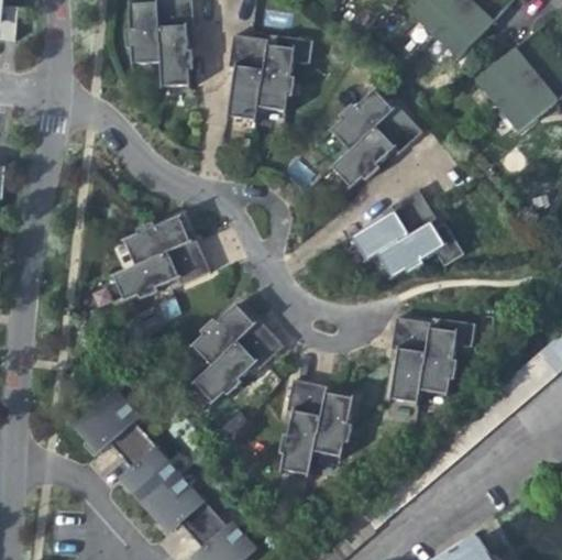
[(193,10),(191,0),(158,0),(158,1),(158,11),(193,10)]
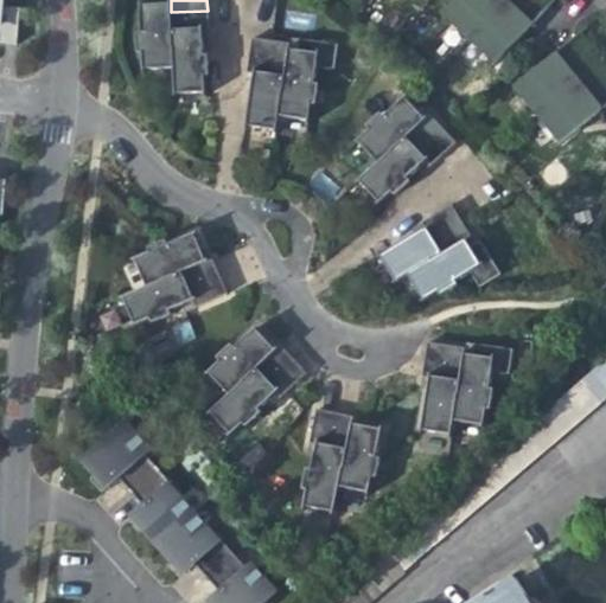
[(469,37),(499,0),(451,0),(441,12),(469,37)]
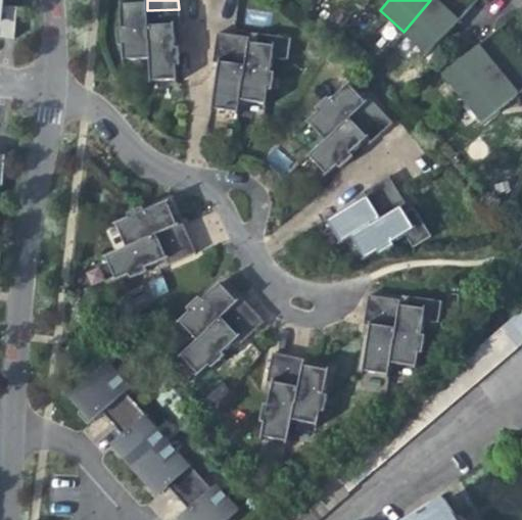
[(426,53),(459,16),(440,0),(430,0),(404,32),(426,53)]
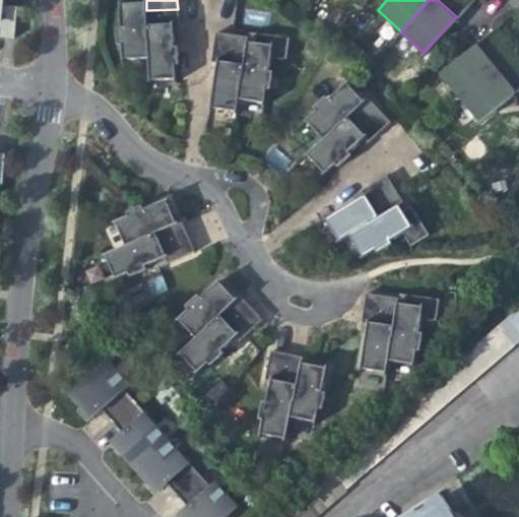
[(438,0),(456,16),(473,0),(438,0)]
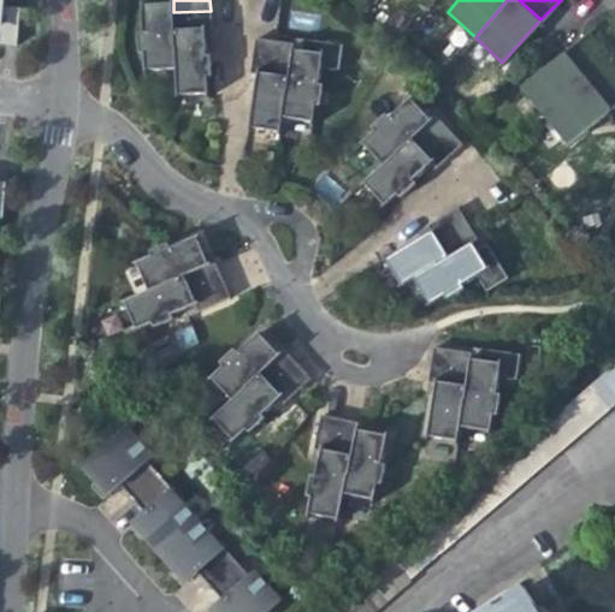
[(173,12),(173,1),(161,3),(142,3),(145,69),(176,67),(175,28),(173,12)]
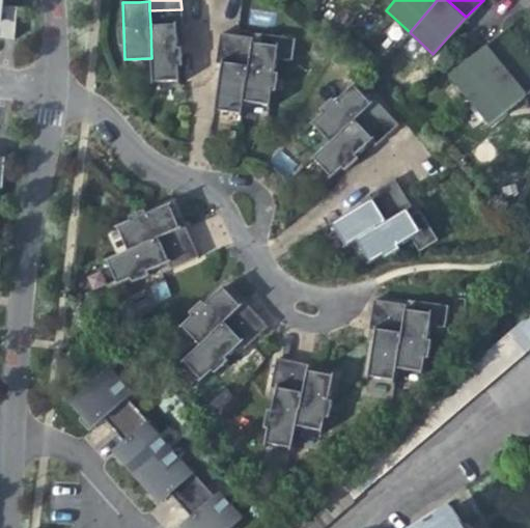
[(0,33),(14,35),(17,5),(2,4),(0,22),(0,33)]
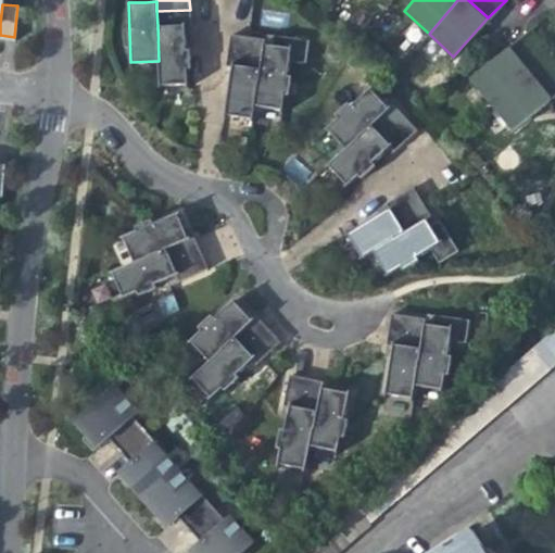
[(186,24),(191,24),(191,13),(190,10),(156,11),(158,25),(186,24)]
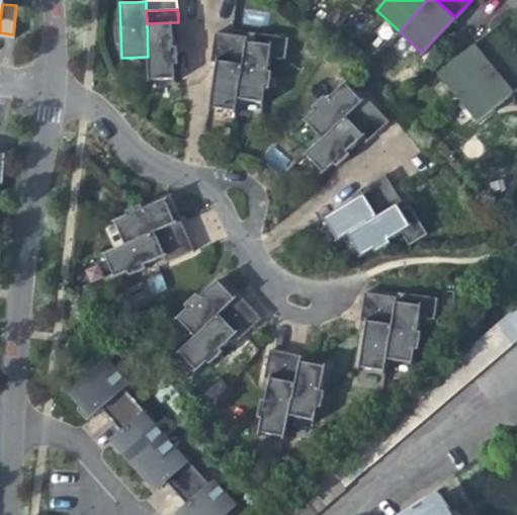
[(174,46),(173,22),(147,23),(148,57),(149,78),(175,77),(174,46)]
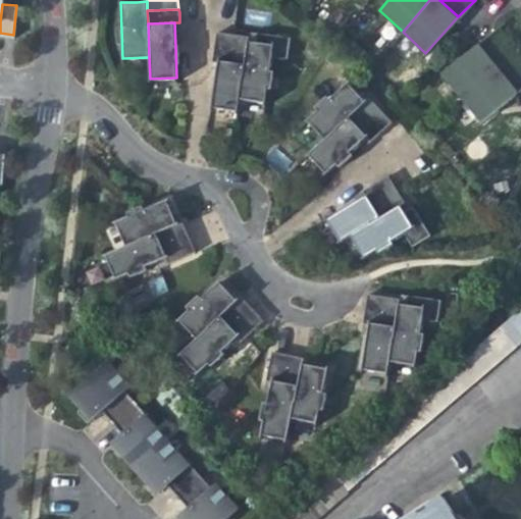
[(499,68),(519,51),(508,38),(499,26),(477,43),(499,68)]
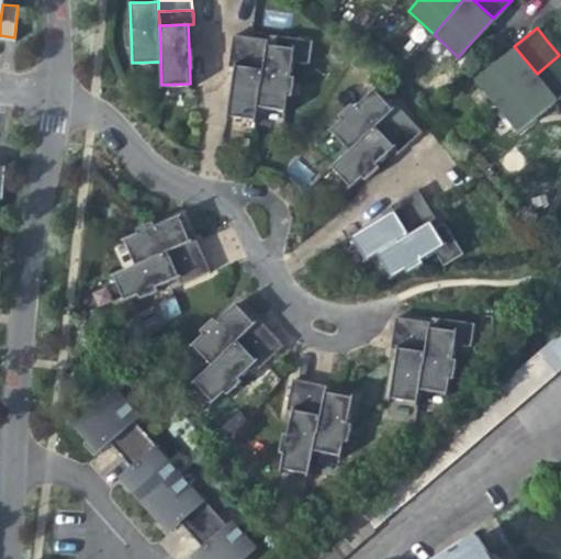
[(267,43),(267,37),(234,33),(231,48),(265,54),(267,43)]
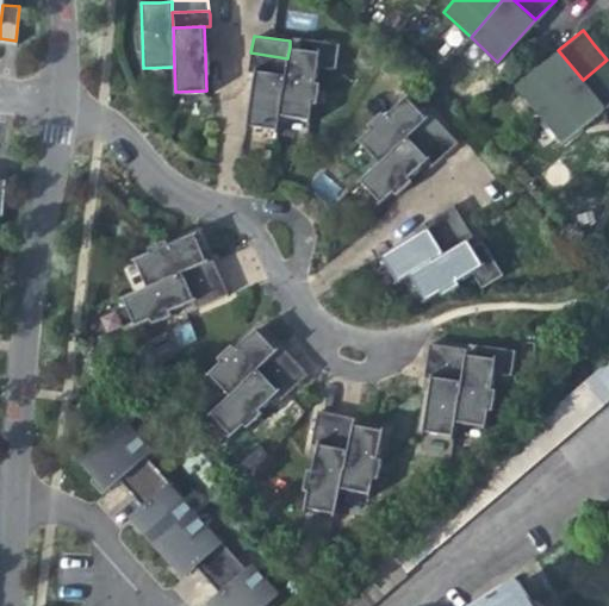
[(336,67),(340,42),(300,36),(298,49),(290,47),(287,58),(285,75),(279,114),(310,119),(318,64),(336,67)]
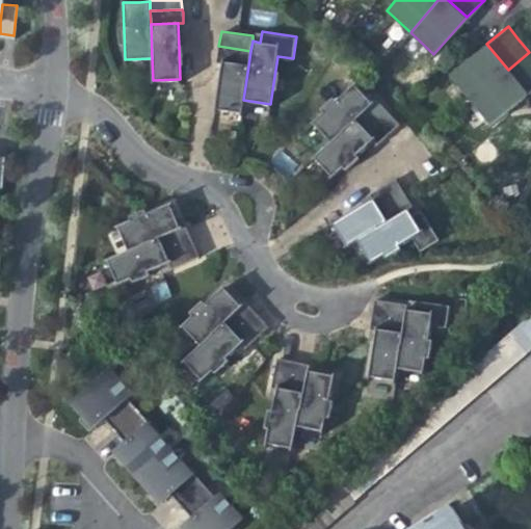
[(470,101),(508,70),(486,44),(450,74),(470,101)]
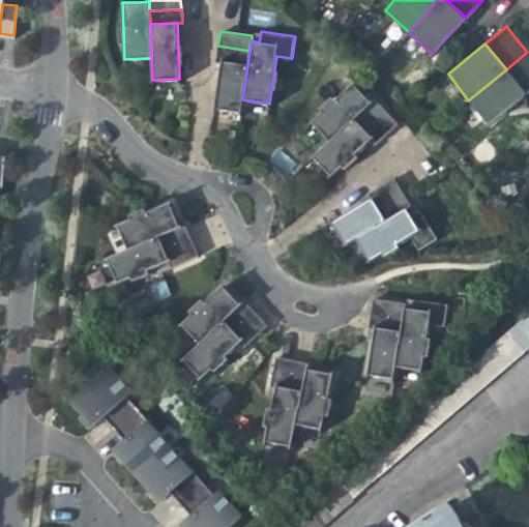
[(247,65),(250,51),(217,46),(215,60),(222,61),(247,65)]
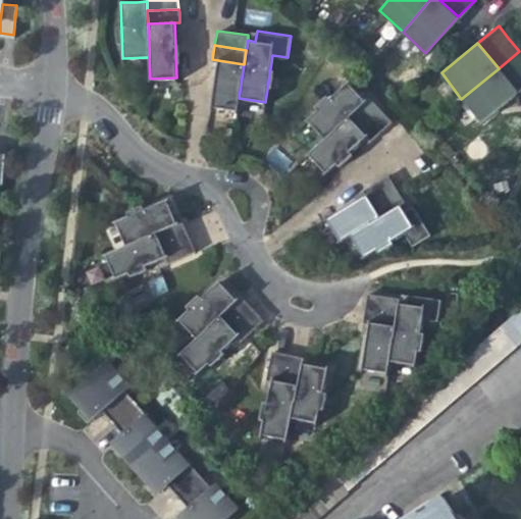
[(517,92),(520,89),(520,53),(519,51),(499,68),(517,92)]
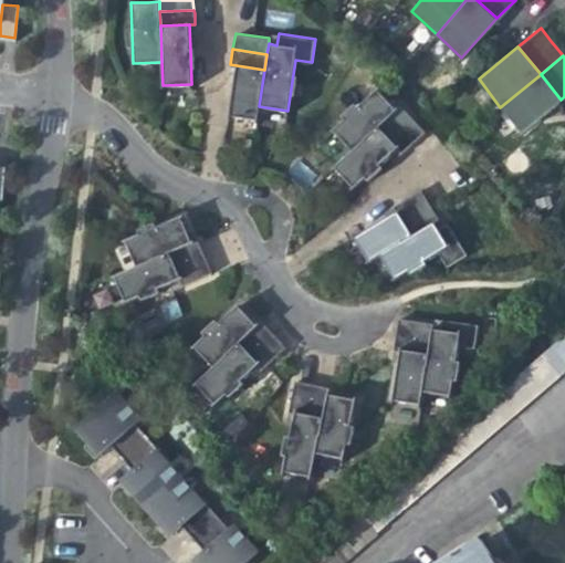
[(259,106),(264,70),(237,65),(229,115),(257,120),(259,106)]
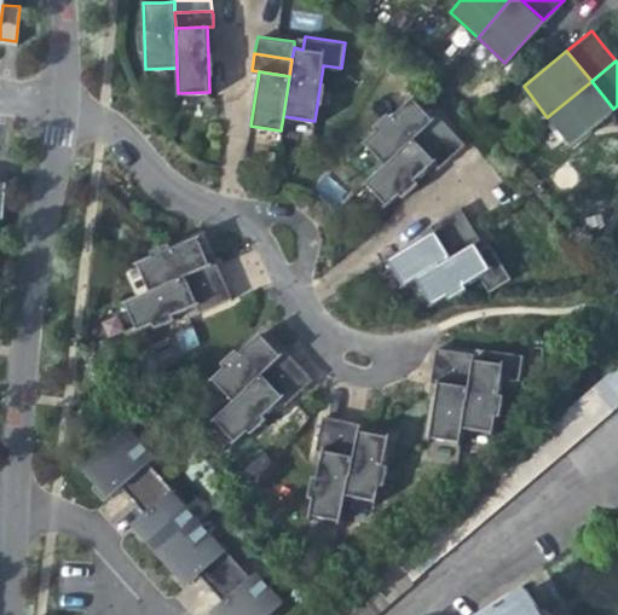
[(570,145),(613,109),(591,81),(547,117),(570,145)]
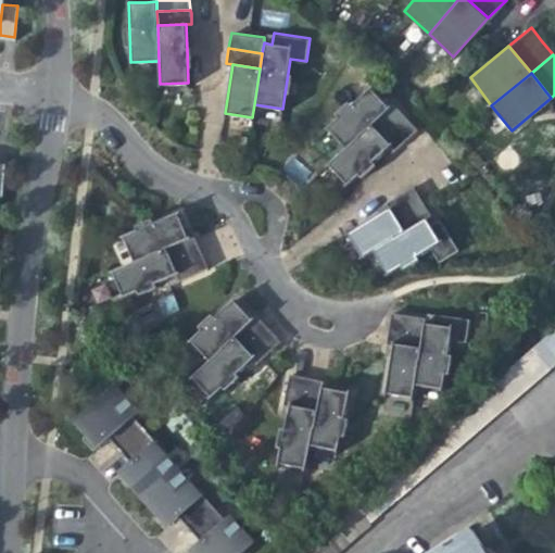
[(382,114),(390,108),(370,87),(327,127),(347,148),(373,124),(382,114)]
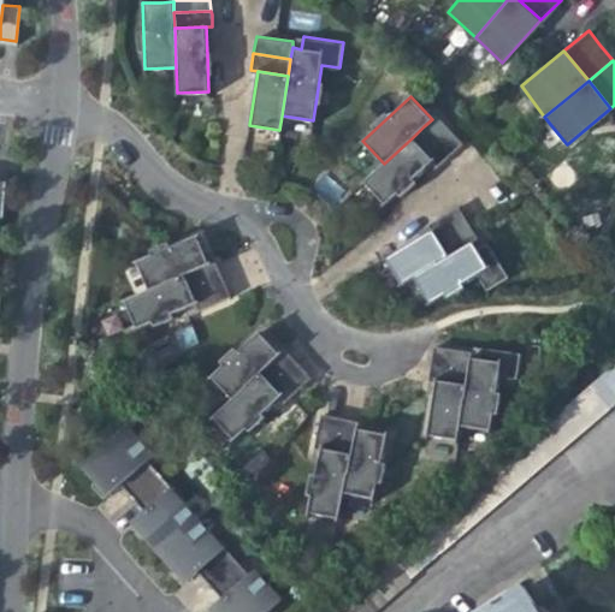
[(462,142),(437,114),(432,119),(424,126),(450,154),(462,142)]
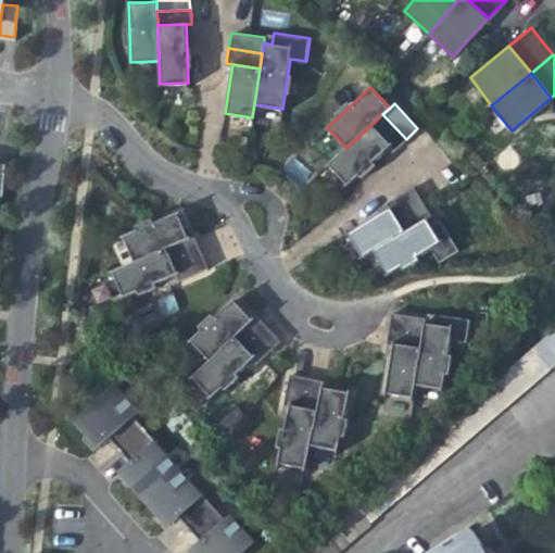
[(406,139),(382,114),(373,124),(390,145),(394,149),(402,142),(406,139)]
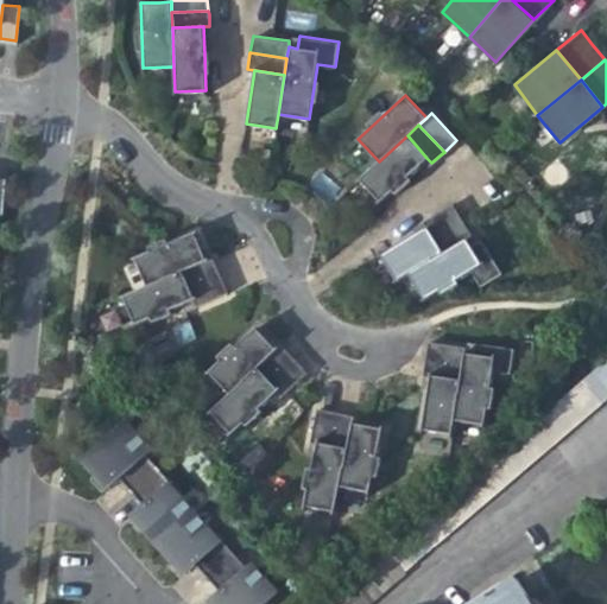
[(380,201),(427,158),(408,135),(379,161),(359,179),(380,202),(380,201)]
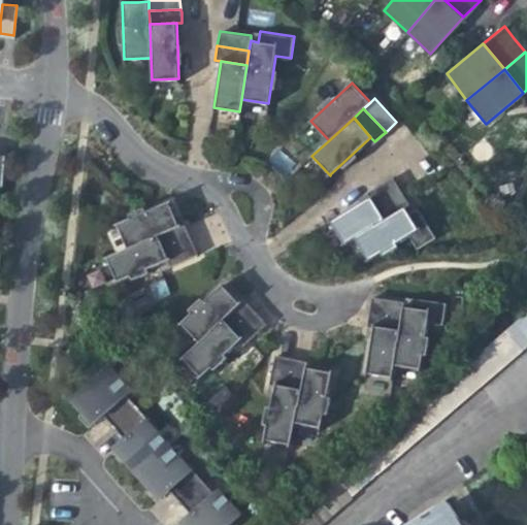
[(289,169),(295,158),(275,146),(269,158),(289,169)]
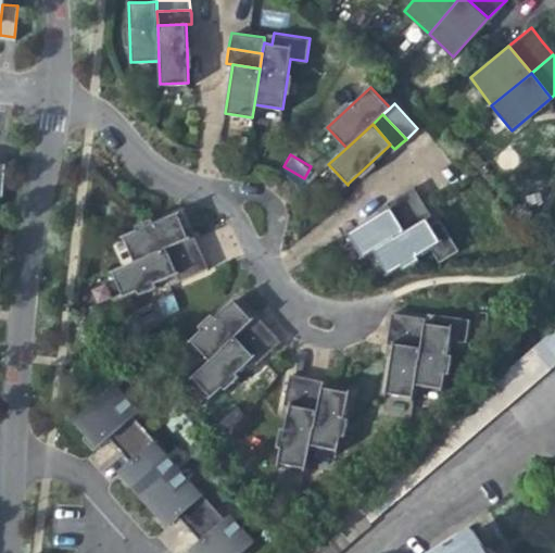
[(431,214),(414,186),(400,193),(417,222),(426,216),(431,214)]
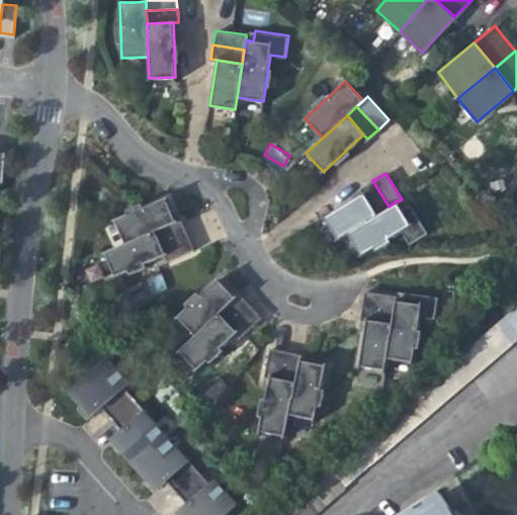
[(389,206),(372,180),(359,187),(363,192),(375,215),(389,206)]
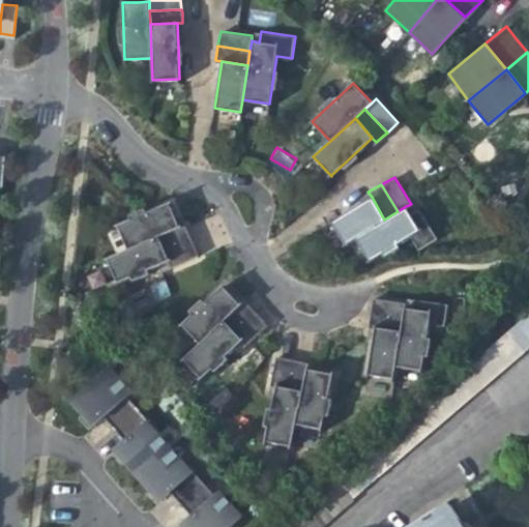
[(384,220),(372,197),(331,221),(346,243),(356,237),(384,220)]
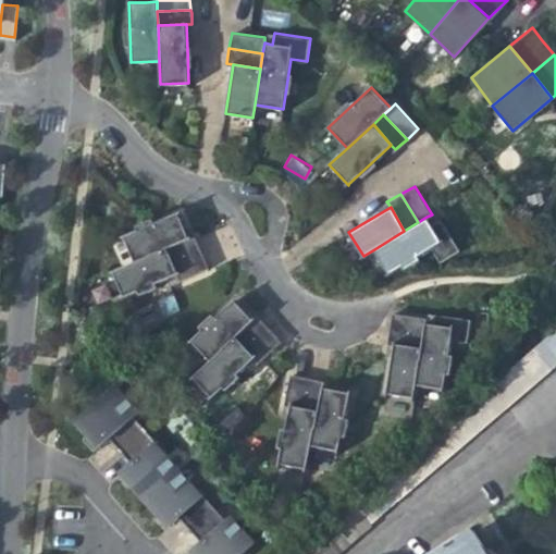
[(167,247),(188,237),(184,225),(177,211),(125,234),(136,260),(167,247)]
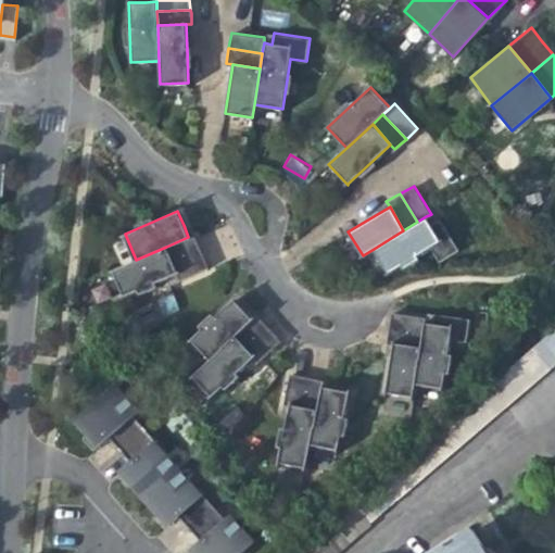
[(430,224),(426,216),(417,222),(403,230),(374,249),(388,273),(431,248),(439,261),(458,249),(440,218),(430,224)]
